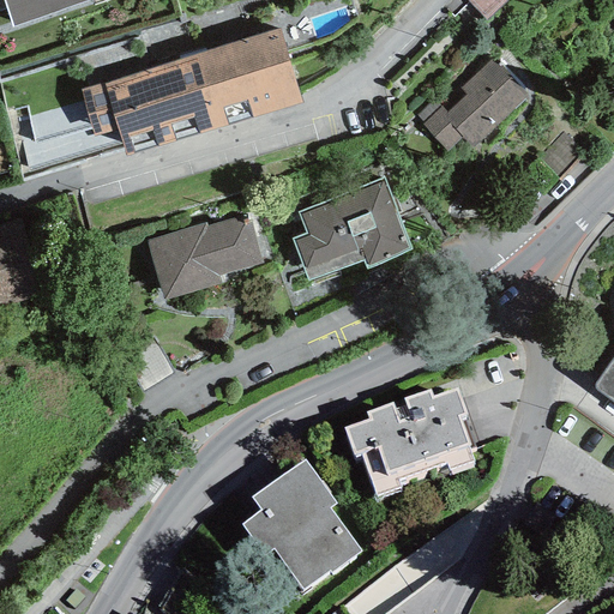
[(5,0),(13,25),(91,1),(90,0),(5,0)]
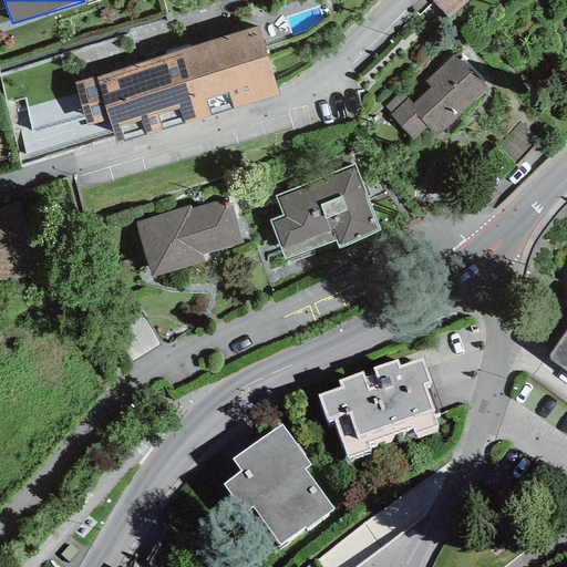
[(470,0),(432,0),(451,19),(470,0)]
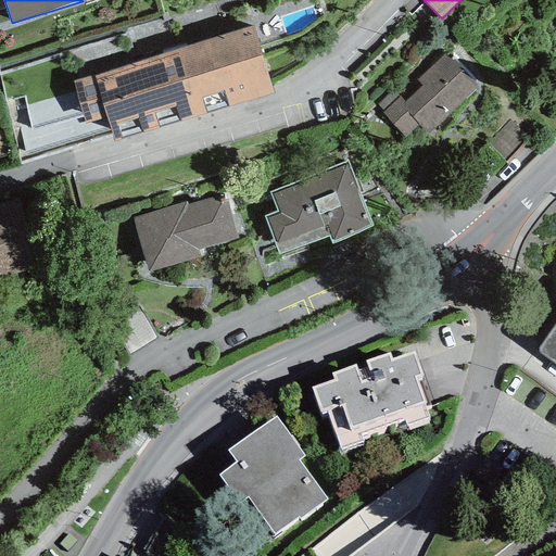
[(108,119),(114,142),(274,95),(254,28),(95,76),(108,119)]
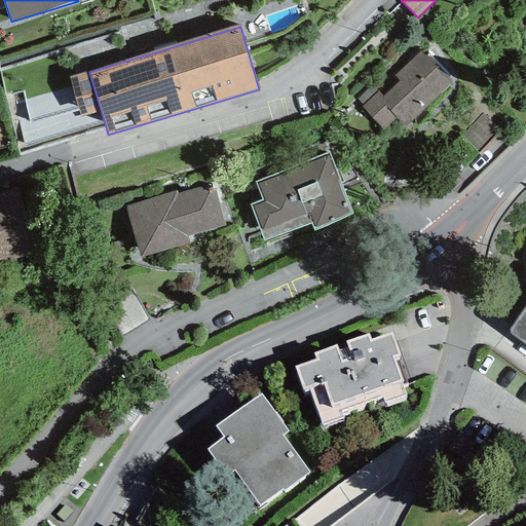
[(383,129),(396,118),(404,127),(451,84),(420,51),(393,76),(399,81),(383,97),(378,91),(364,105),(362,107),(383,129)]
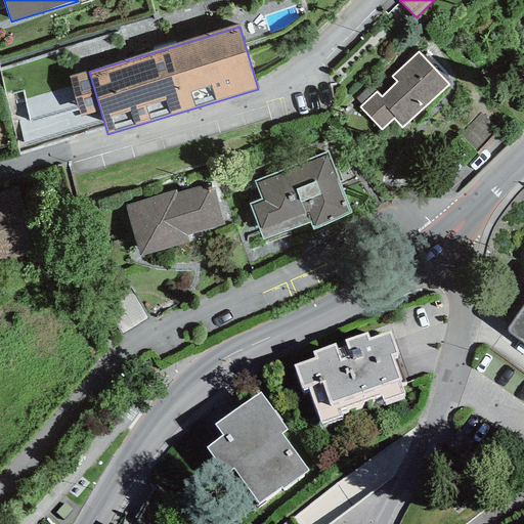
[(101,113),(89,72),(68,78),(80,119),(101,113)]
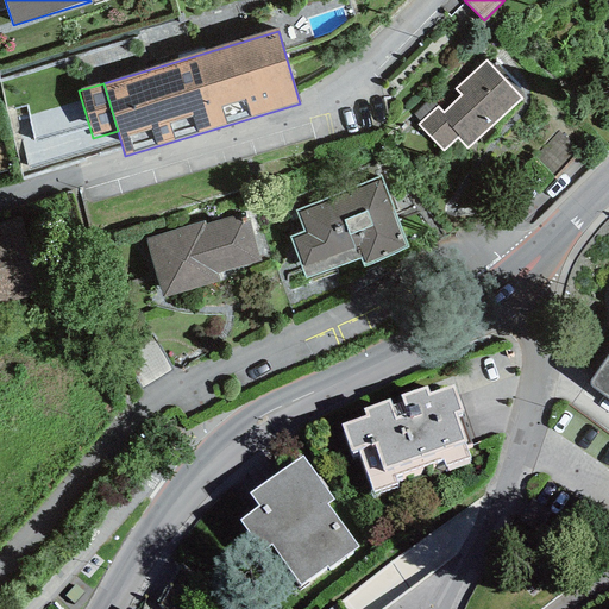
[(414,114),(421,121),(438,106),(432,99),(414,114)]
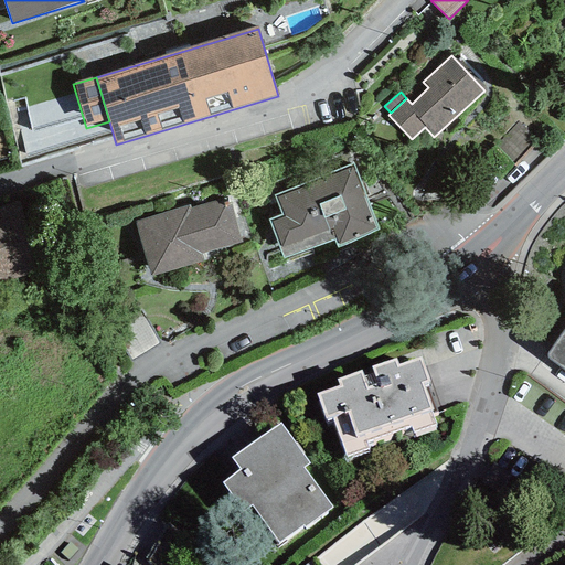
[(71,109),(70,94),(49,94),(50,109),(71,109)]
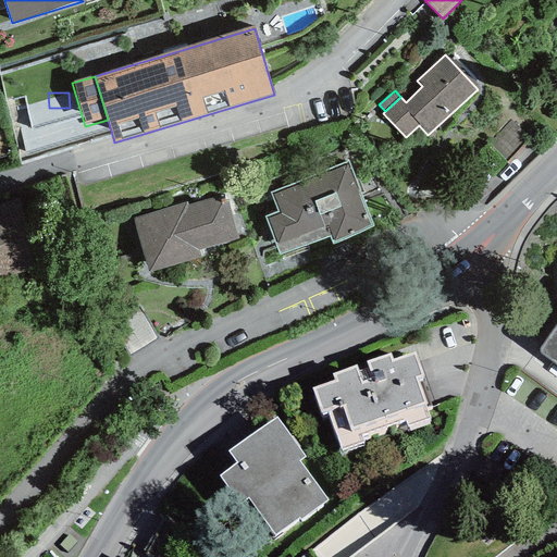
[(510,119),(486,144),(506,162),(530,138),(510,119)]
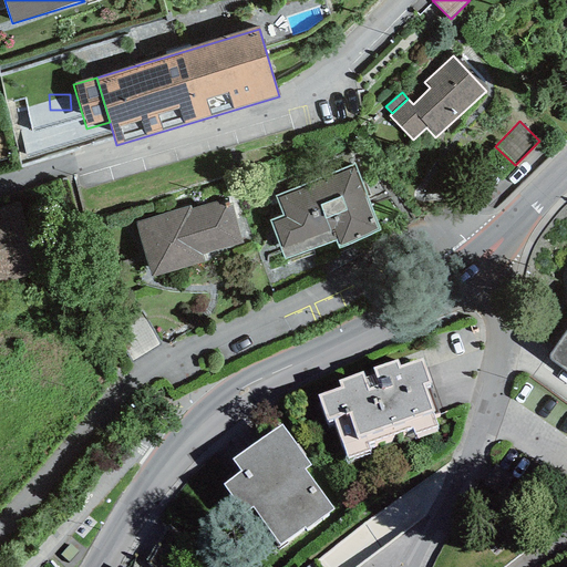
[(275,196),(281,216),(269,220),(284,260),(334,241),(339,249),(380,230),(357,166),(275,196)]
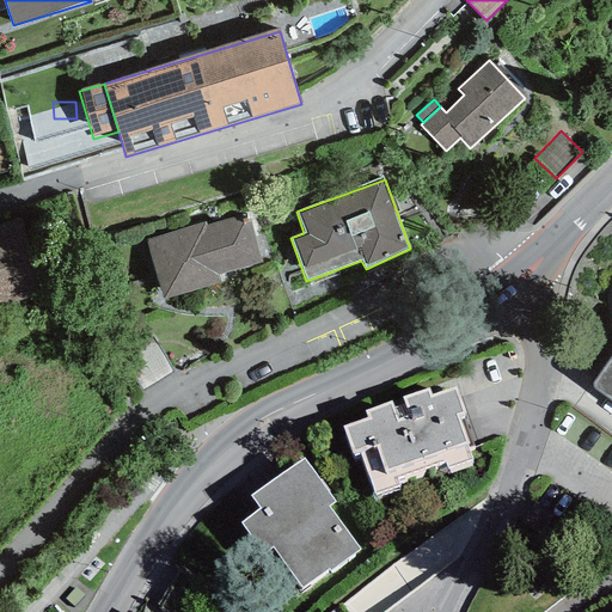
[(219,275),(261,263),(248,214),(204,226),(203,222),(146,239),(163,299),(221,283),(219,275)]
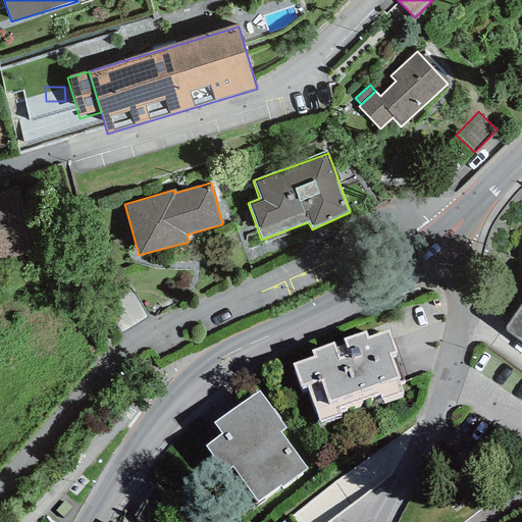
[(0,266),(41,252),(17,185),(0,189),(0,266)]
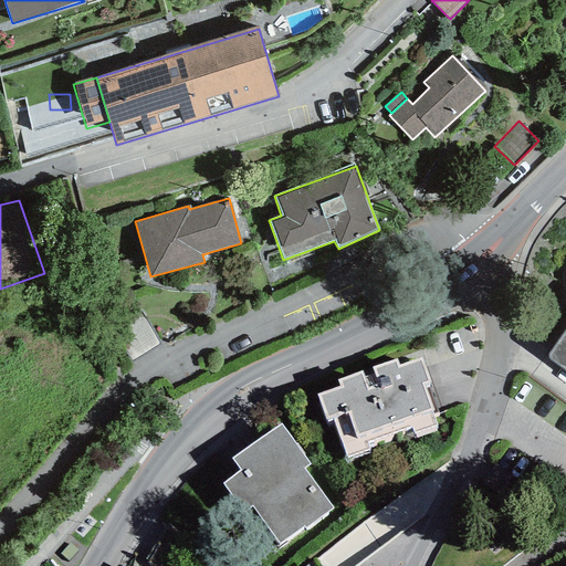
[(565,331),(547,358),(565,370),(565,331)]
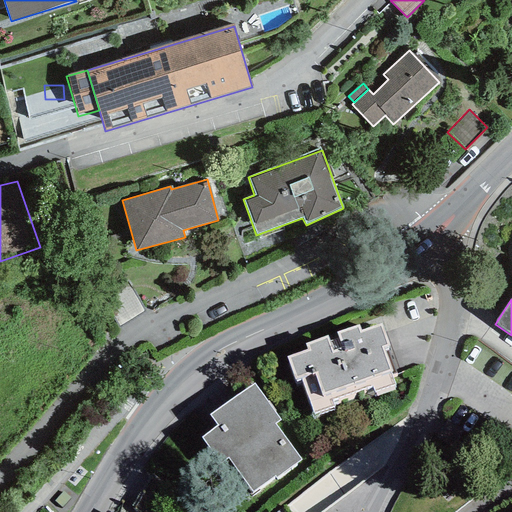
[(307,350),(286,357),(295,379),(301,377),(313,415),(333,407),(332,401),(372,386),(374,393),(395,385),(390,371),(392,371),(383,346),(389,344),(381,323),(361,330),(358,324),(336,332),(338,338),(330,341),(327,335),(305,343),(307,350)]
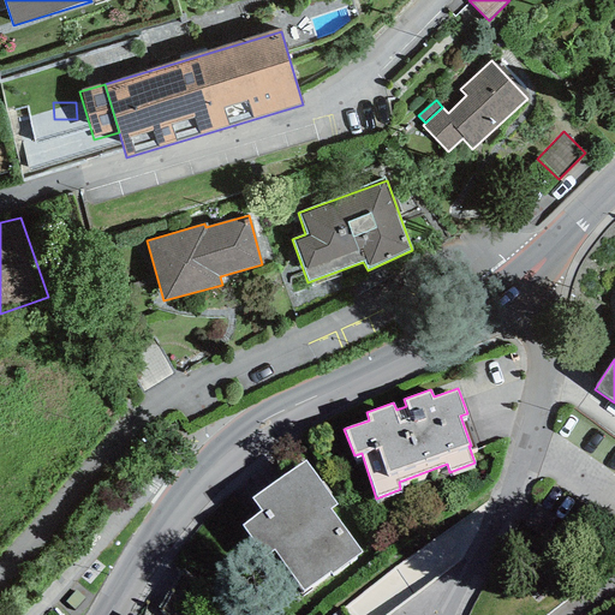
[(262,512),(242,526),(263,556),(273,549),(302,590),(362,553),(330,508),(336,505),(306,460),(252,499),(262,512)]
